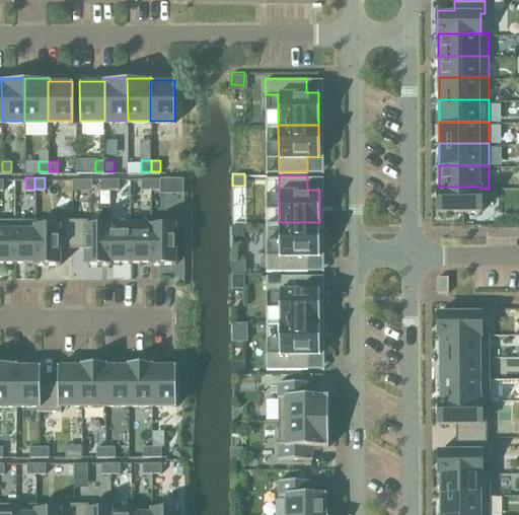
[(109,188),(109,177),(100,177),(100,188),(109,188)]
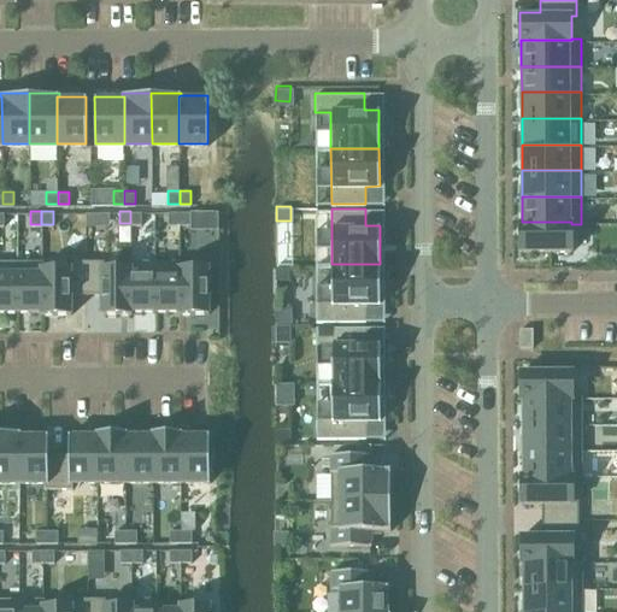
[(141,211),(130,211),(130,223),(141,223),(141,211)]
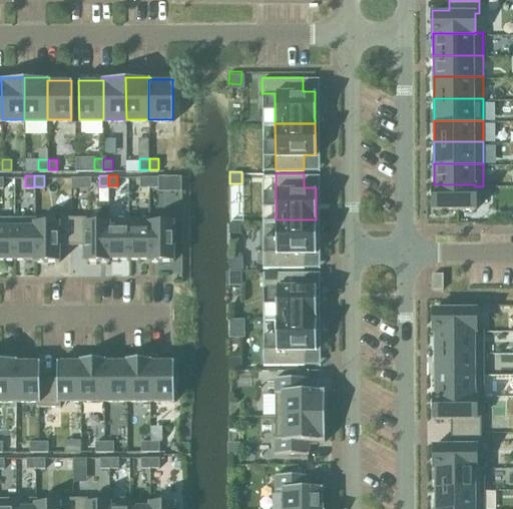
[(149,185),(149,175),(139,175),(139,185),(149,185)]
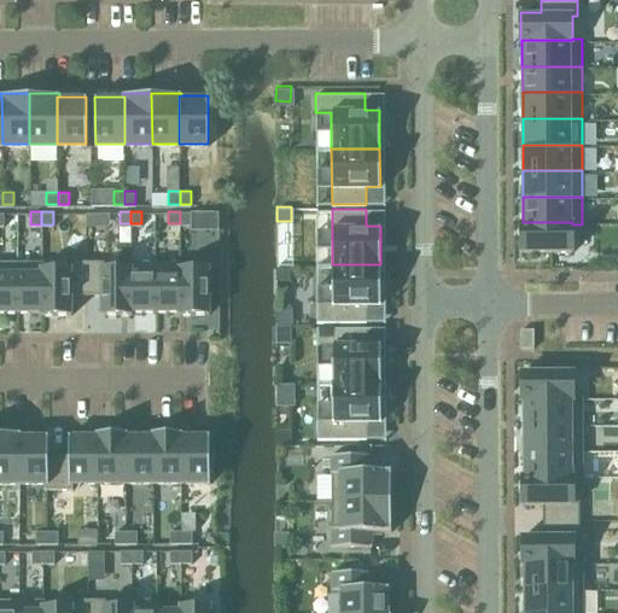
[(191,211),(180,211),(180,223),(191,223),(191,211)]
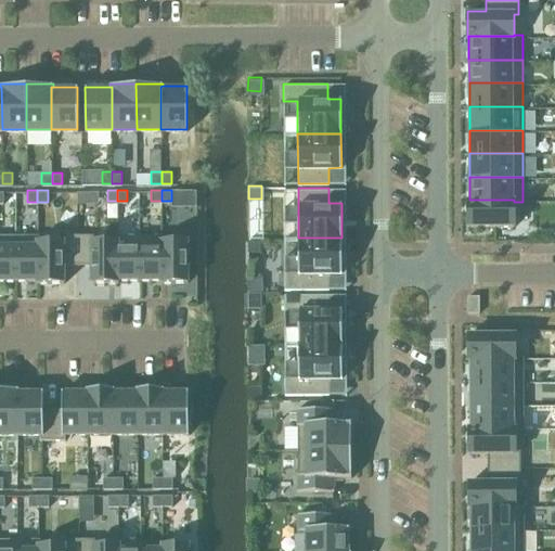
[(469,199),(467,199),(467,225),(514,225),(514,202),(514,200),(469,200),(469,199)]
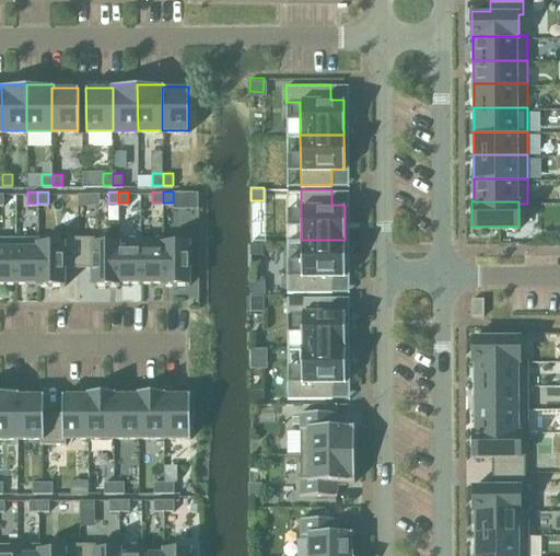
[(0,280),(16,281),(16,235),(0,235),(0,280)]
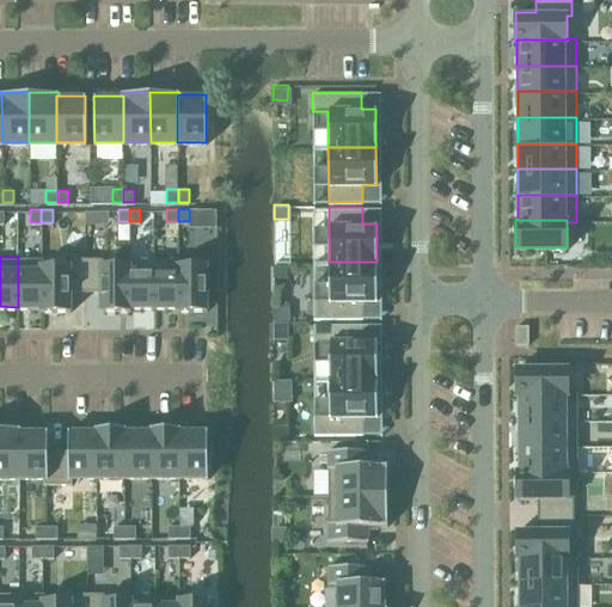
[(42,307),(42,263),(43,263),(43,257),(18,257),(18,307),(41,307),(42,307)]
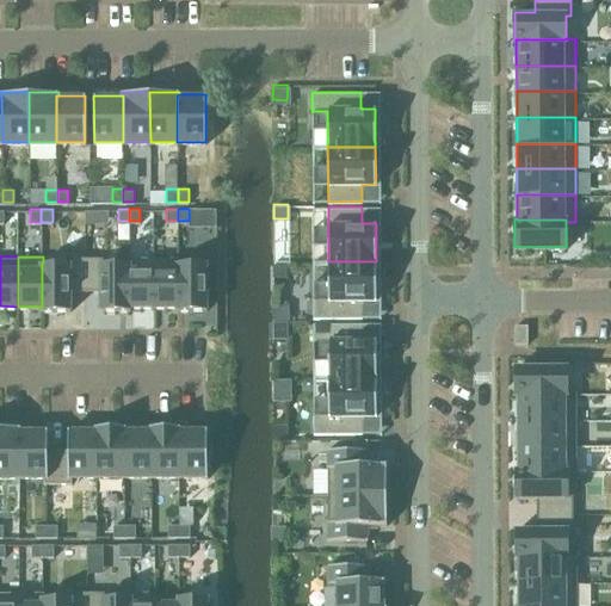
[(85,290),(85,257),(67,257),(67,263),(43,263),(42,263),(42,307),(41,307),(41,309),(71,309),(71,290),(85,290)]
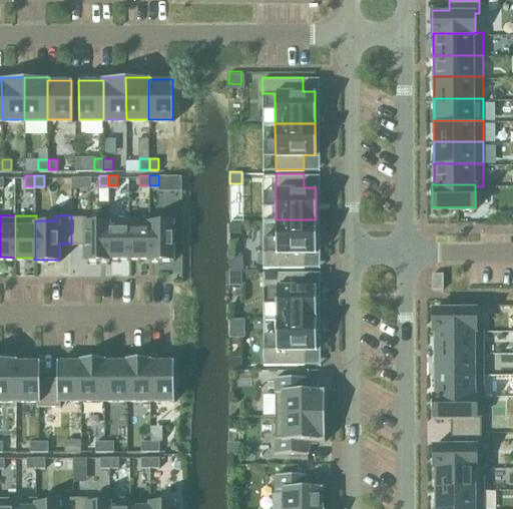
[(108,258),(108,219),(107,220),(86,220),(86,215),(71,215),(71,243),(84,243),(84,260),(109,260),(109,258),(108,258)]
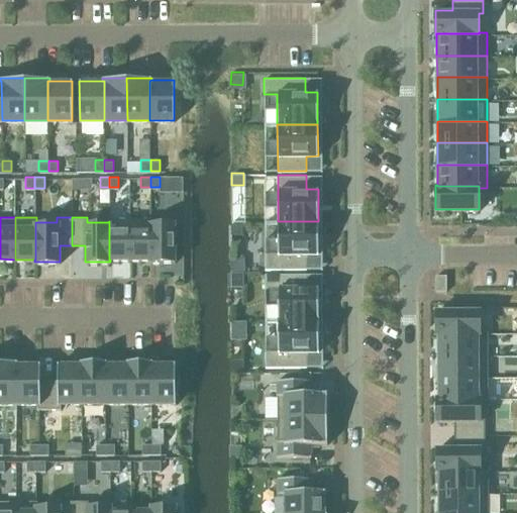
[(129,259),(129,217),(108,217),(108,222),(109,221),(109,260),(110,260),(129,259)]
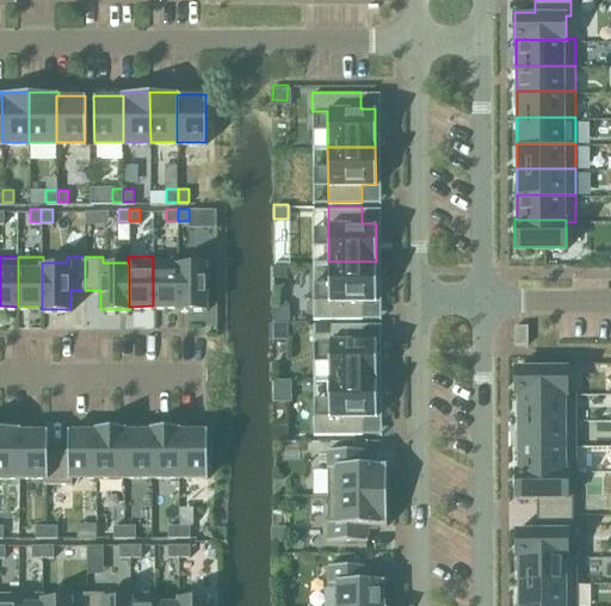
[(178,305),(178,261),(179,261),(179,257),(153,257),(153,305),(177,305),(178,305)]
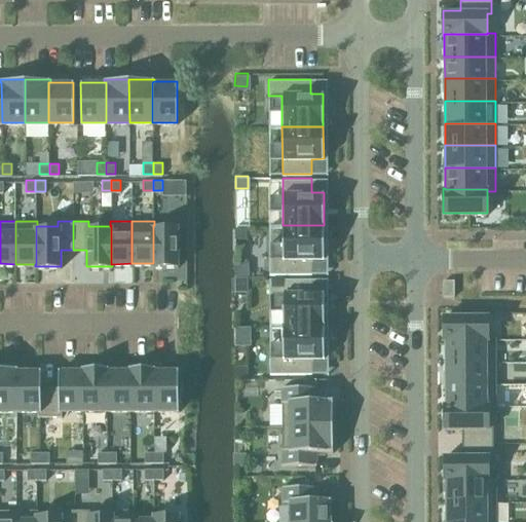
[(178,225),(154,225),(153,225),(153,263),(152,263),(152,266),(178,266),(178,225)]
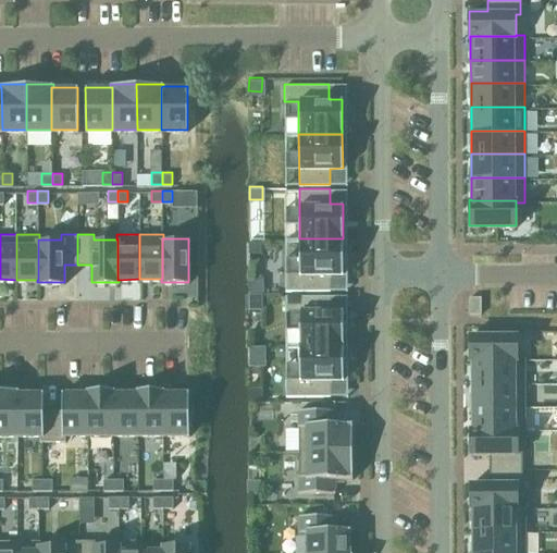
[(249,238),(249,250),(261,250),(261,238),(249,238)]
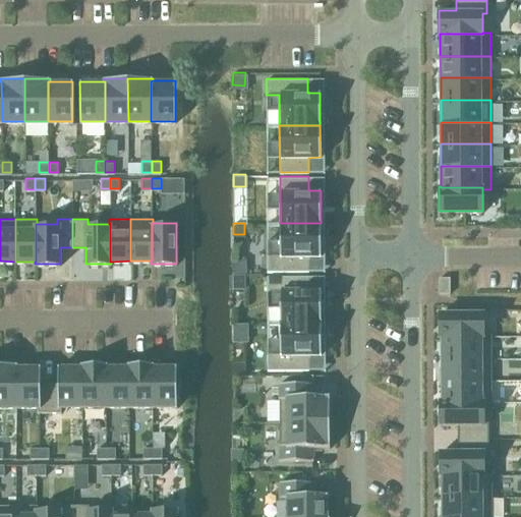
[(321,255),(321,223),(280,223),(280,253),(267,253),(267,271),(308,270),(308,255),(321,255)]
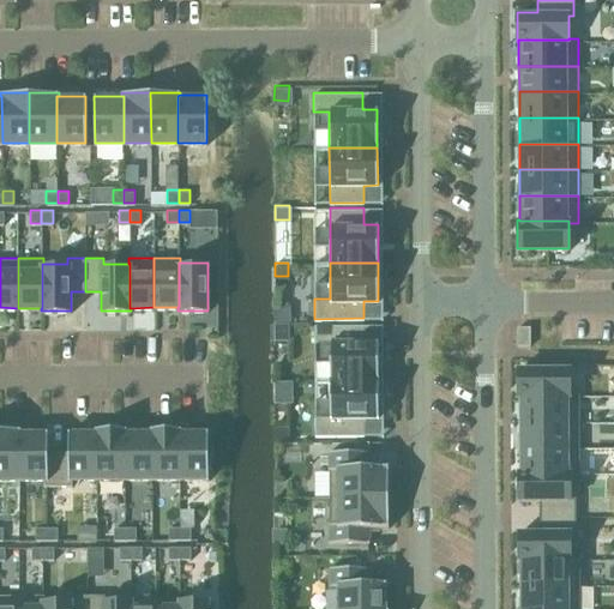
[(275,305),(275,320),(290,320),(290,305),(275,305)]
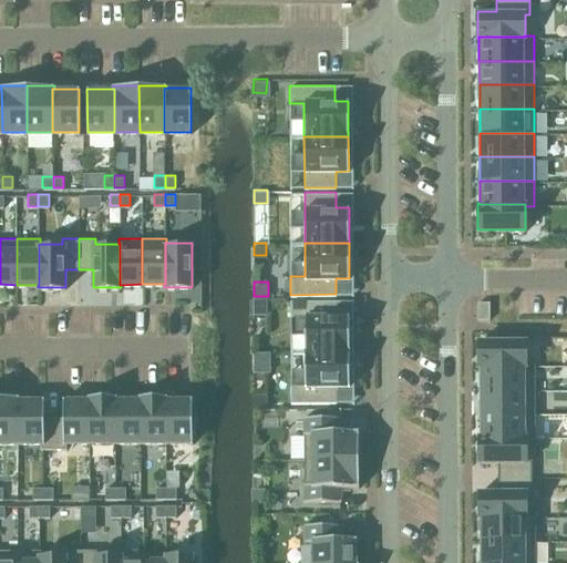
[(254,297),(254,311),(267,311),(267,297),(254,297)]
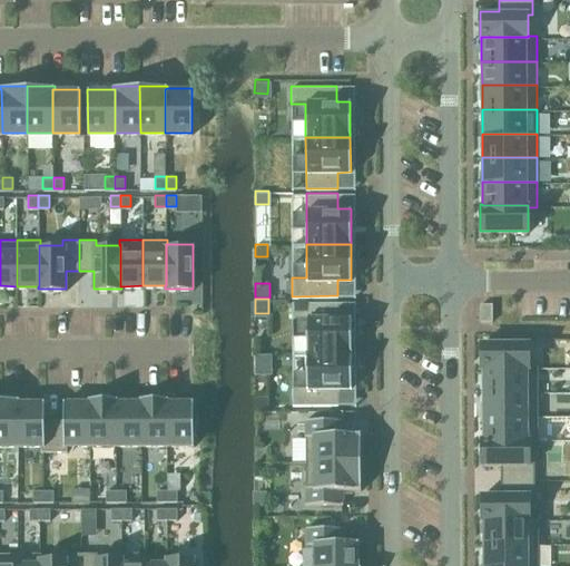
[(351,352),(351,316),(337,316),(337,301),(292,301),(292,319),(306,319),(306,352),(351,352)]
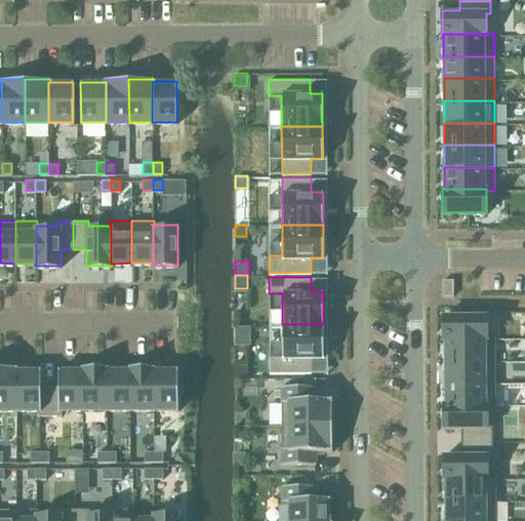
[(452,278),(443,279),(443,293),(452,293),(452,278)]
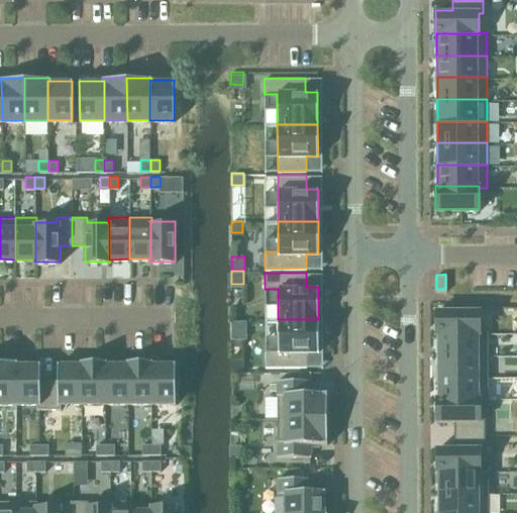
[(480,309),(436,309),(436,333),(437,333),(437,332),(480,332),(480,331),(480,309)]
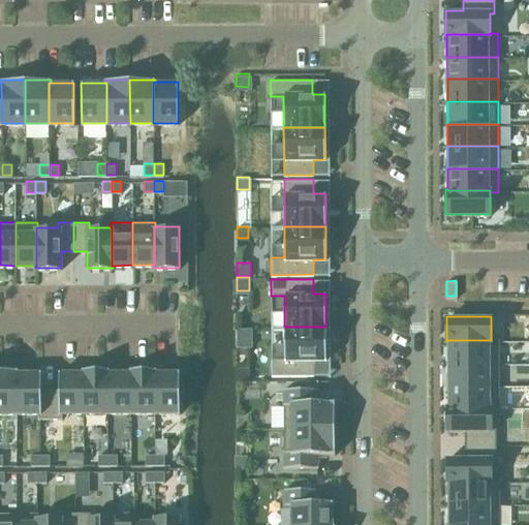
[(325,360),(325,327),(284,327),(284,358),(271,358),(271,374),(313,374),(313,360),(325,360)]
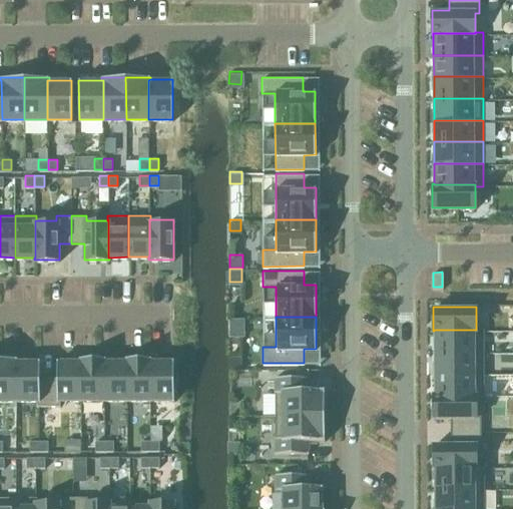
[(476,330),(434,330),(434,331),(435,352),(484,351),(483,329),(476,329),(476,330)]
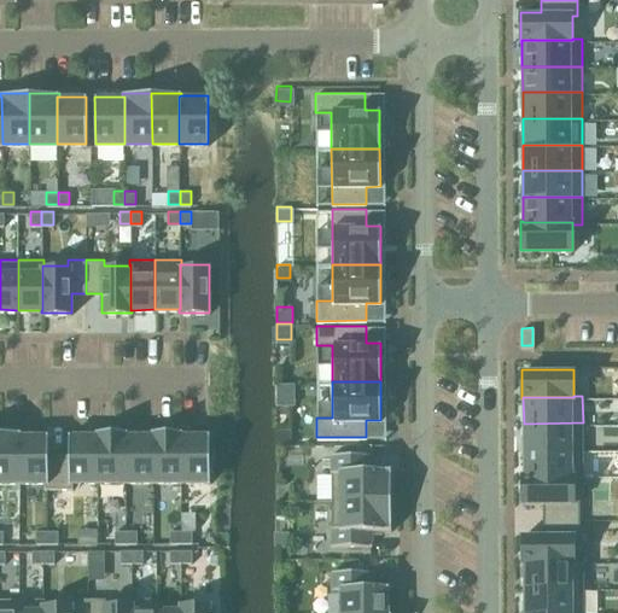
[(583,422),(524,424),(524,449),(583,449),(583,422)]
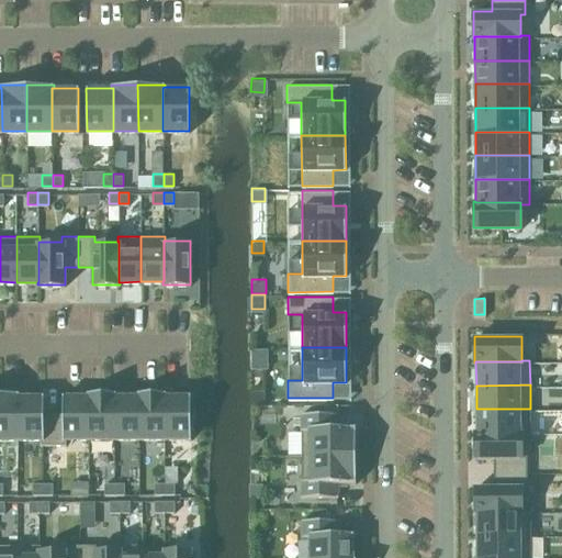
[(251,389),(251,403),(263,403),(263,389),(251,389)]
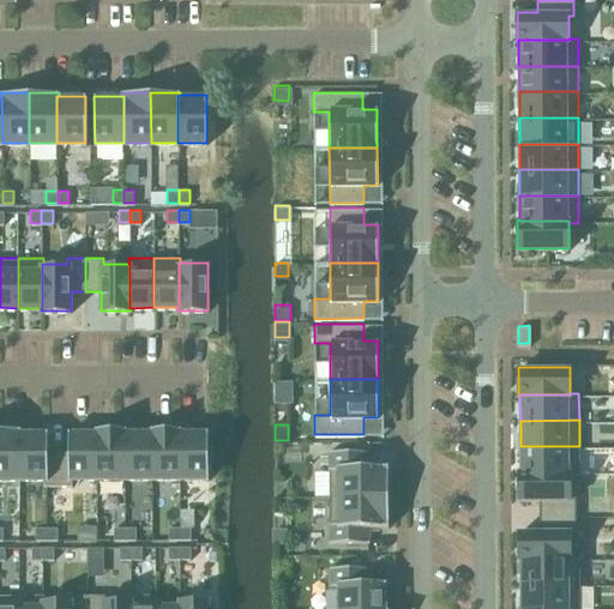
[(18,432),(20,432),(20,428),(0,428),(0,478),(19,478),(18,432)]
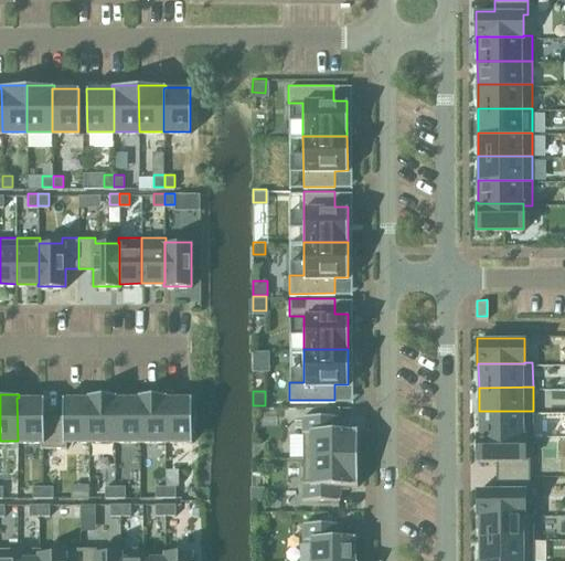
[(115,398),(116,398),(116,394),(87,394),(87,398),(89,398),(89,441),(115,441),(115,398)]
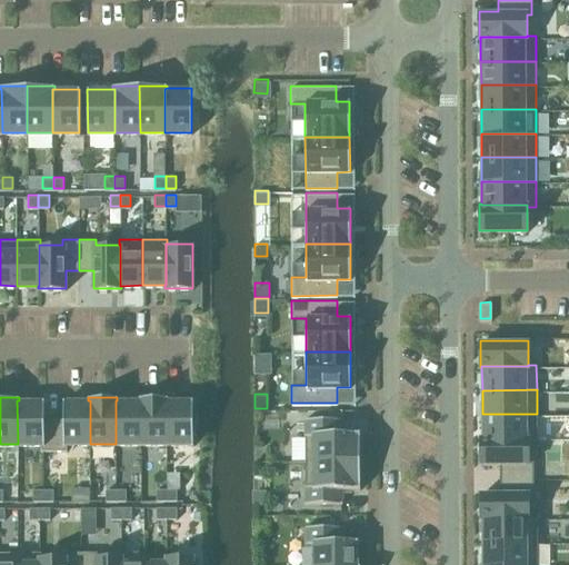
[(166,399),(168,399),(168,397),(139,397),(139,400),(140,400),(141,444),(166,444),(166,399)]
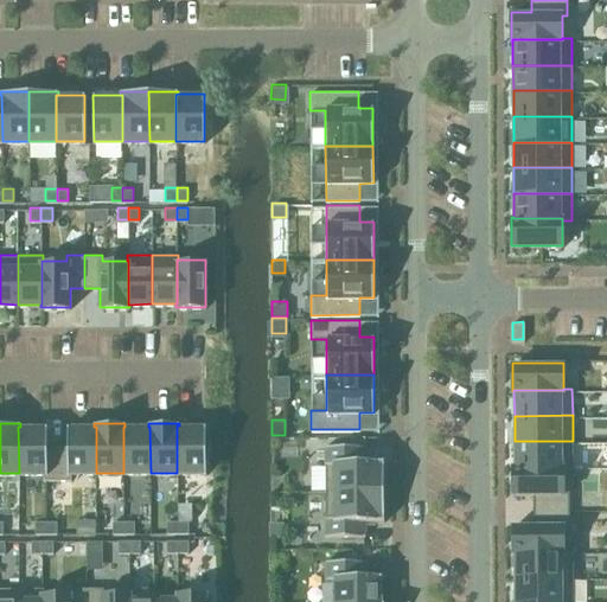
[(205,426),(179,426),(177,426),(177,473),(205,473),(205,426)]
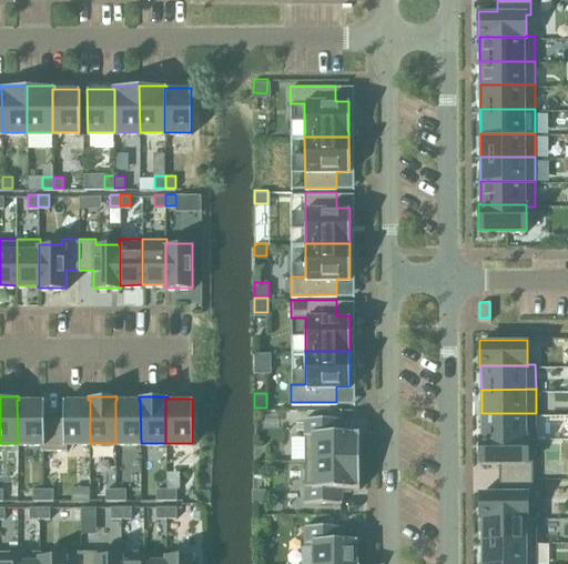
[(42,419),(44,419),(44,400),(19,400),(17,400),(18,443),(41,443),(42,443),(42,419)]
